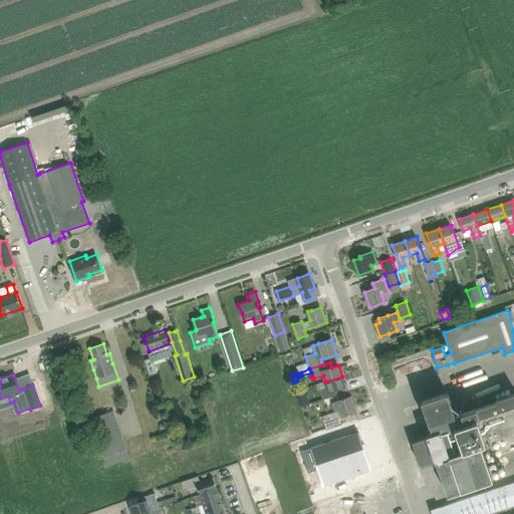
[(320,390),(323,400),(344,393),(349,391),(347,384),(345,386),(342,376),(325,381),(316,384),(318,391),(320,390)]
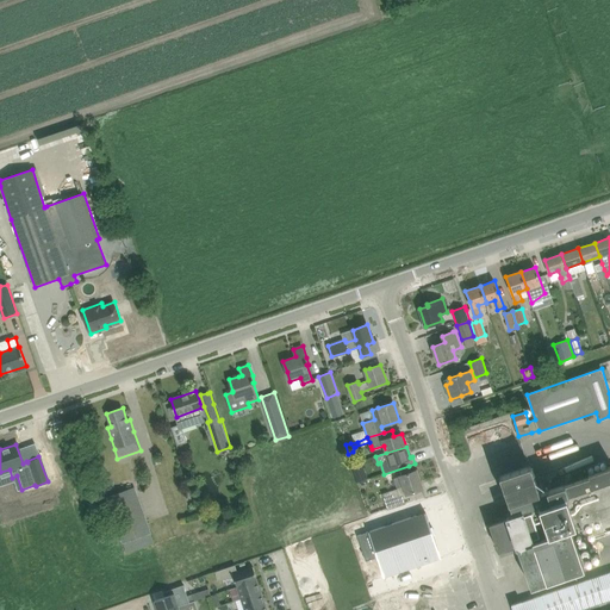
[(383,495),(384,500),(387,510),(406,504),(403,496),(423,489),(417,471),(411,472),(409,466),(384,474),(392,472),(398,490),(383,495)]
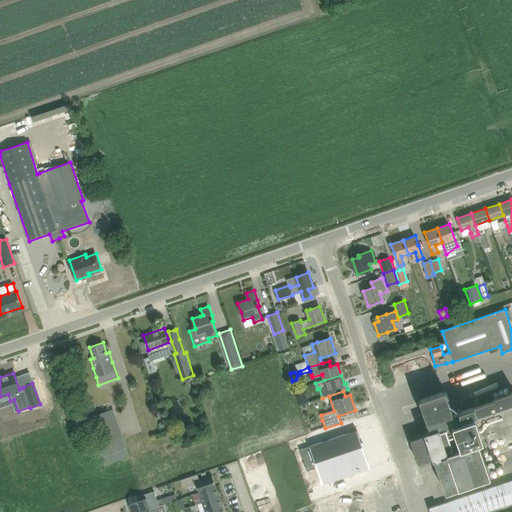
[(436,462),(446,493),(490,478),(483,455),(479,444),(483,442),(511,432),(511,391),(494,398),(494,399),(454,414),(446,391),(419,400),(431,433),(426,434),(426,435),(411,440),(419,463),(434,458),(436,462)]
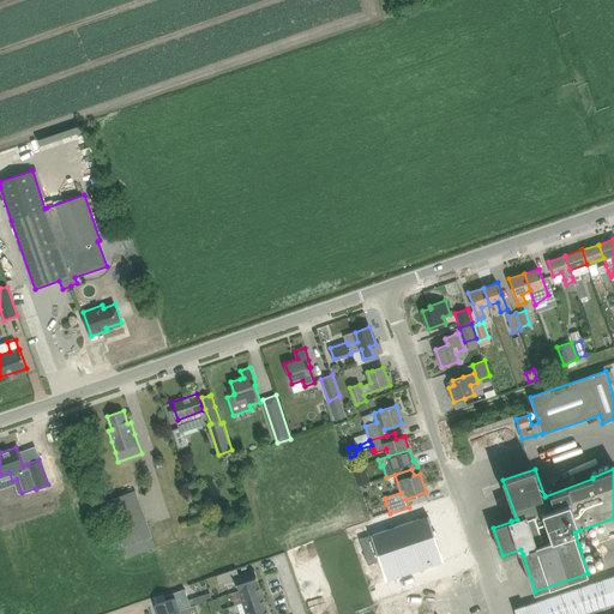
[(585,473),(575,476),(577,483),(588,480),(585,473)]
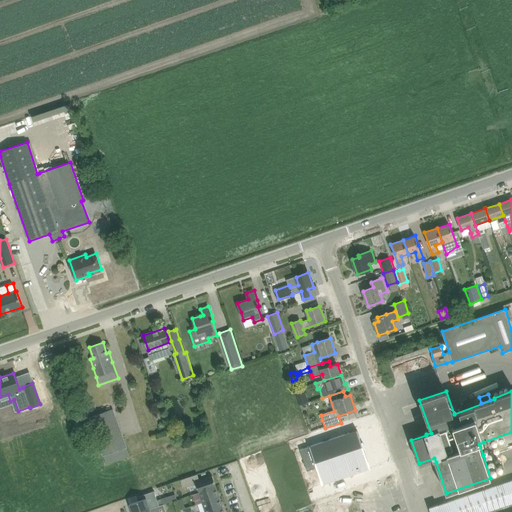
[(298,400),(300,405),(309,402),(307,397),(298,400)]
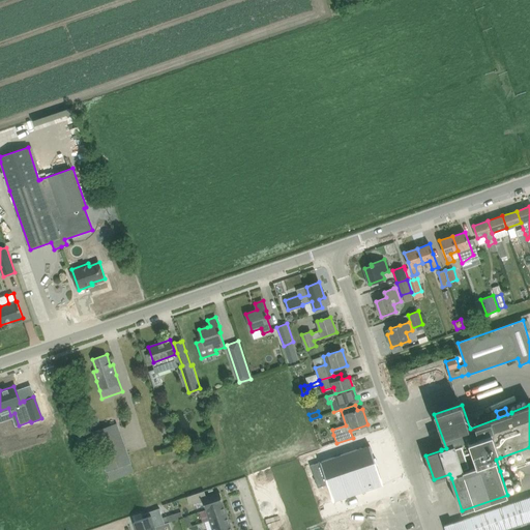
[(93,432),(110,480),(134,472),(117,423),(93,432)]
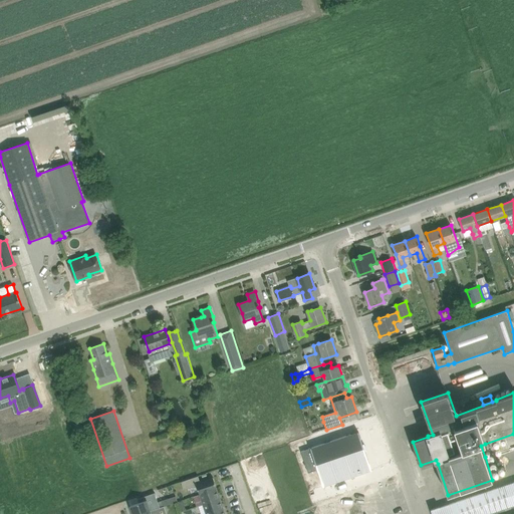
[(324,486),(371,470),(358,432),(302,452),(309,472),(318,469),(324,486)]
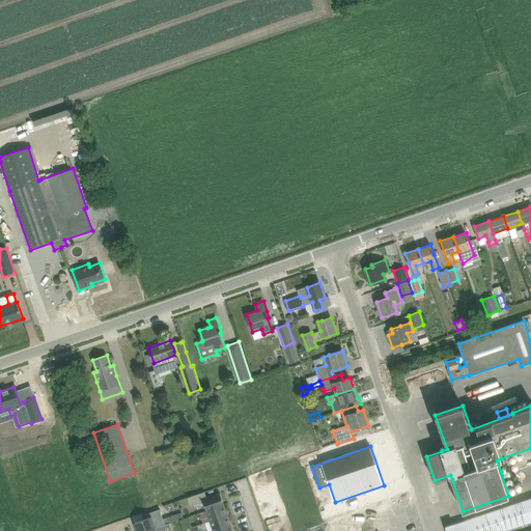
[(206,498),(204,492),(188,498),(190,505),(204,503),(206,510),(224,504),(220,493),(206,498)]
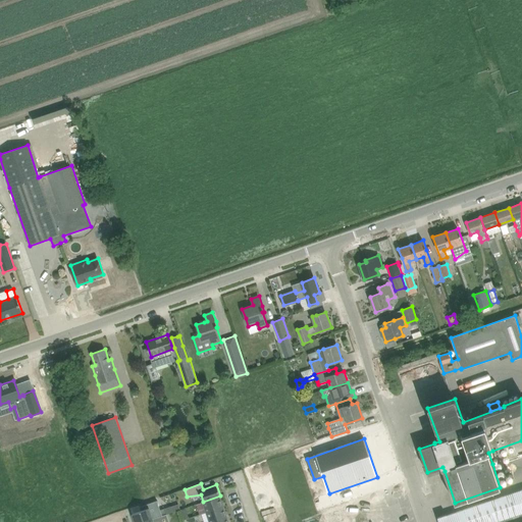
[(494,521),(521,513),(521,489),(447,515),(447,514),(437,517),(438,521),(494,521)]
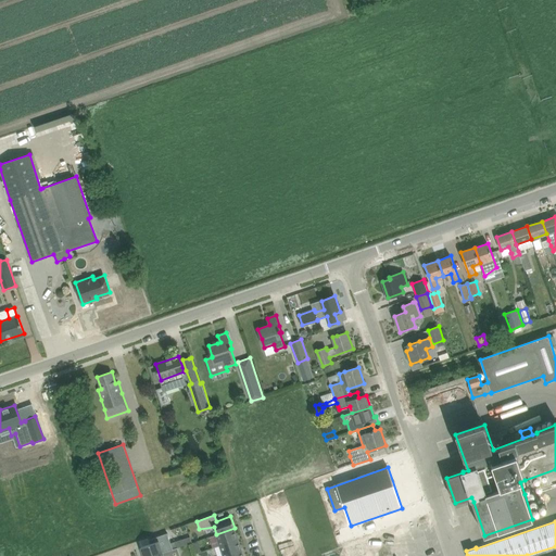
[(235,529),(235,528),(216,534),(219,545),(238,540),(235,529)]
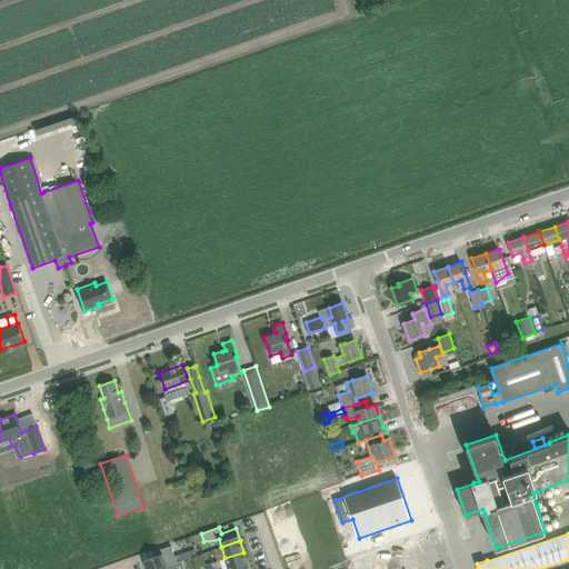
[(187,552),(188,558),(197,556),(195,549),(187,552)]
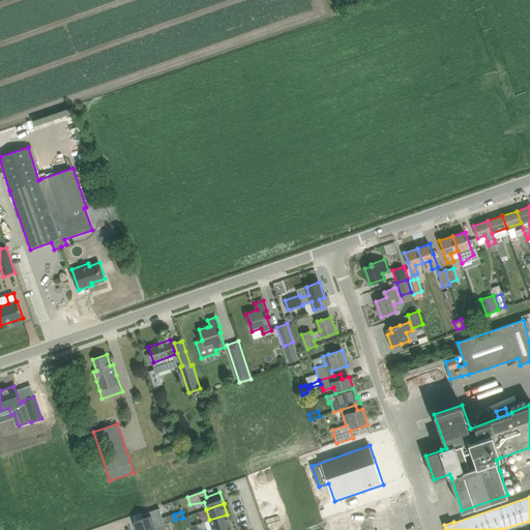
[(209,520),(212,529),(214,529),(231,525),(227,514),(209,520)]
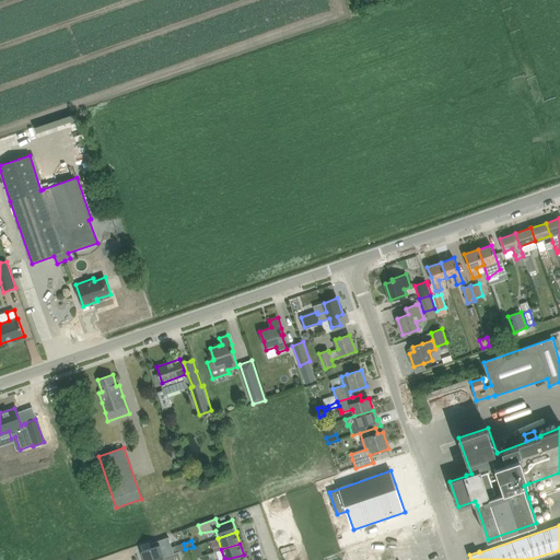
[(171,555),(168,549),(162,550),(160,545),(142,551),(144,559),(154,559),(164,557),(171,555)]
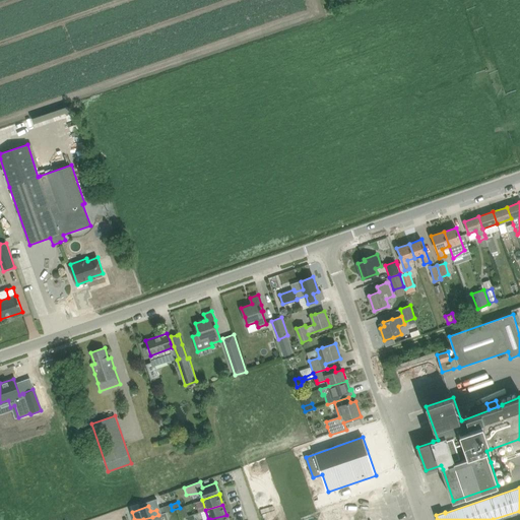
[(189,512),(187,506),(180,508),(182,514),(189,512)]
